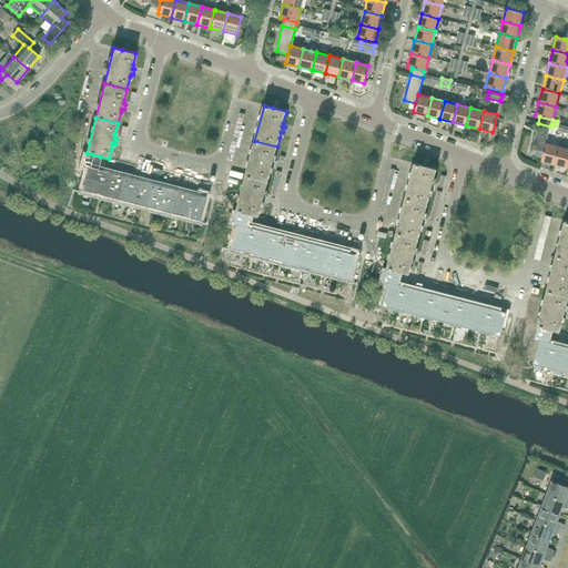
[(546,143),(550,127),(538,123),(531,149),(544,152),(546,143)]
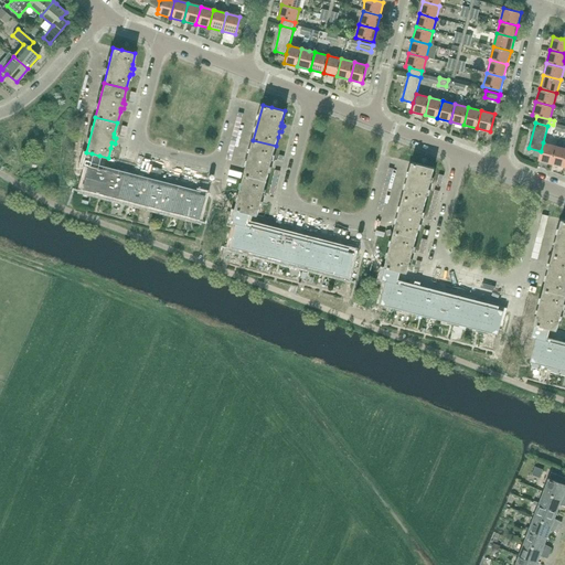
[(273,158),(276,146),(253,140),(244,174),(267,180),(269,171),(270,166),(273,167),(275,161),(272,160),(273,158)]
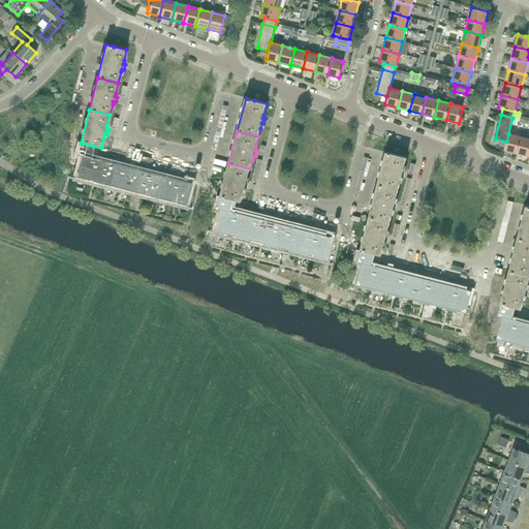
[(521,136),(508,133),(506,142),(504,150),(517,153),(521,136)]
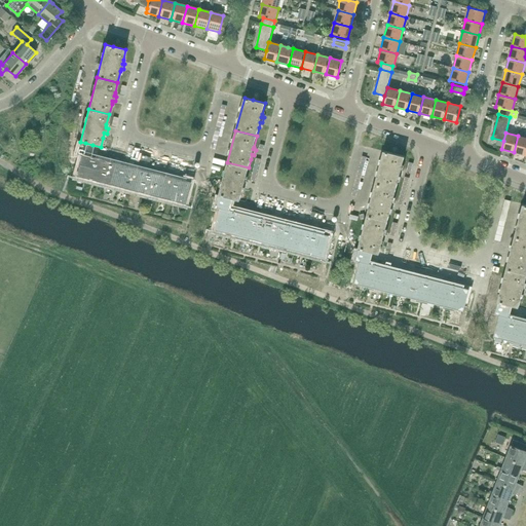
[(525,155),(525,138),(518,136),(514,152),(525,155)]
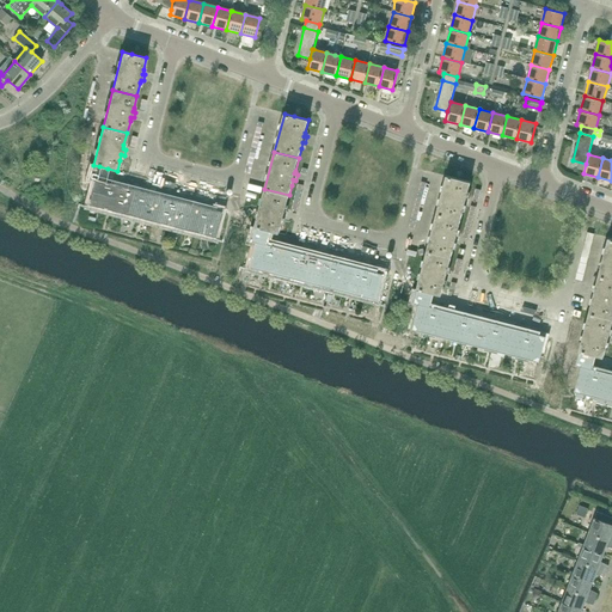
[(108,172),(108,169),(99,166),(96,181),(95,181),(89,204),(215,238),(221,213),(104,183),(108,172)]
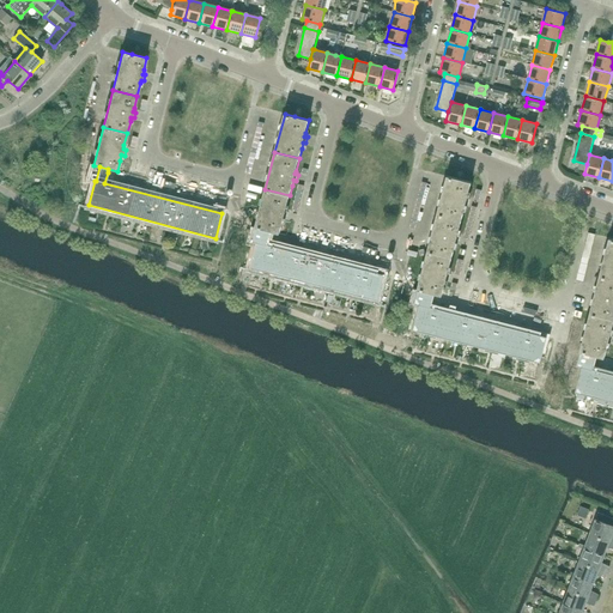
[(472,182),(455,178),(447,176),(437,214),(461,220),(465,208),(466,205),(468,205),(469,199),(467,199),(468,195),(472,182)]
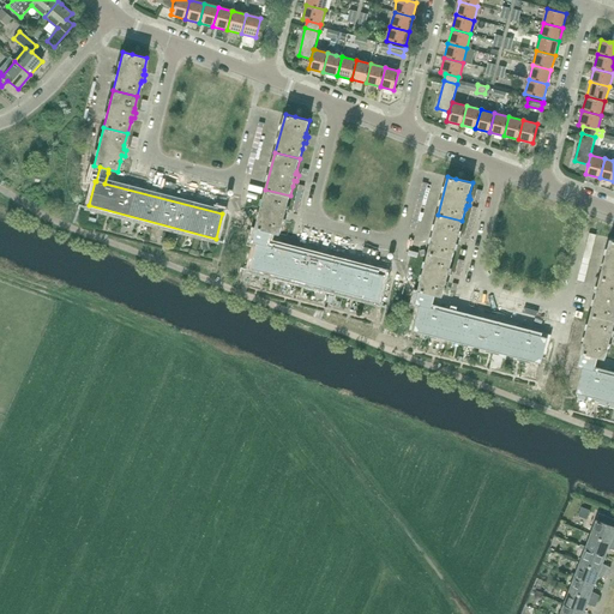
[(287,208),(290,196),(265,190),(256,228),(262,229),(272,232),(281,234),(283,223),(284,217),(287,218),(289,212),(286,211),(287,208)]
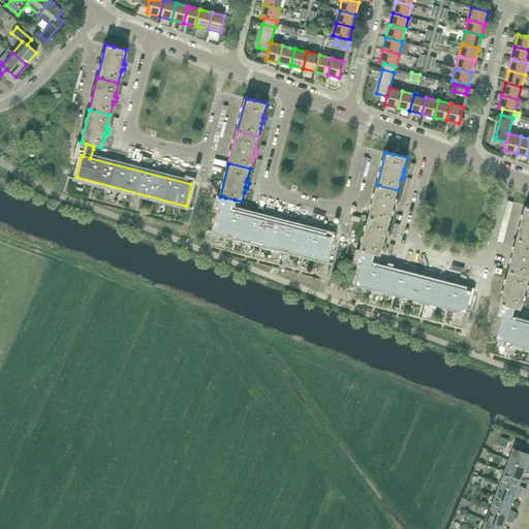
[(396,199),(398,190),(377,185),(369,217),(390,222),(392,215),(394,209),(396,210),(397,205),(395,204),(396,199)]
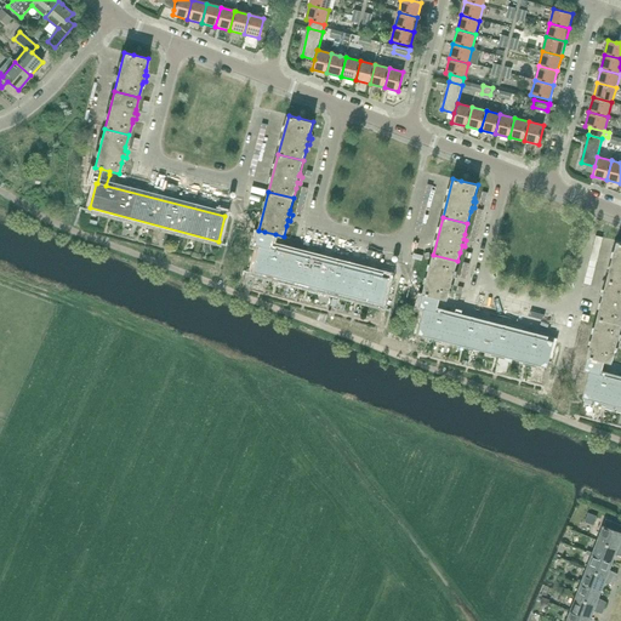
[(272,249),(275,234),(265,232),(261,246),(255,271),(382,303),(389,279),(272,249)]
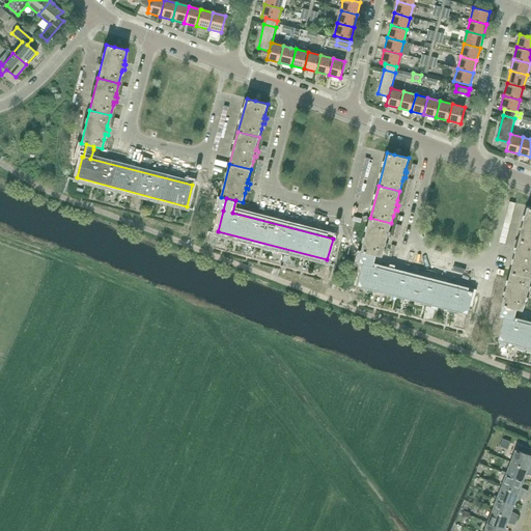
[(530,206),(528,206),(520,240),(530,242),(530,206)]
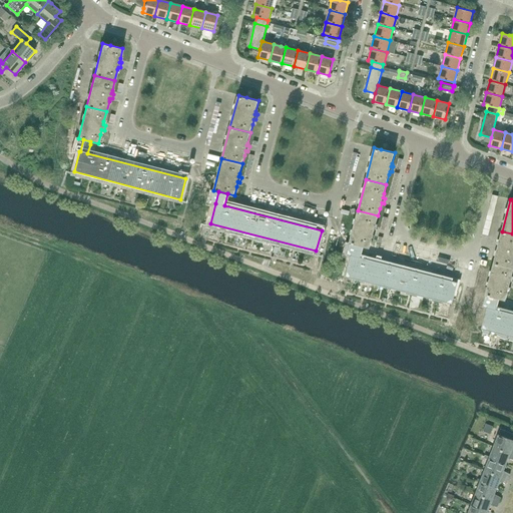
[(376,225),(378,215),(358,210),(350,242),(355,243),(363,245),(370,247),(373,237),(374,233),(376,234),(377,229),(375,228),(376,225)]
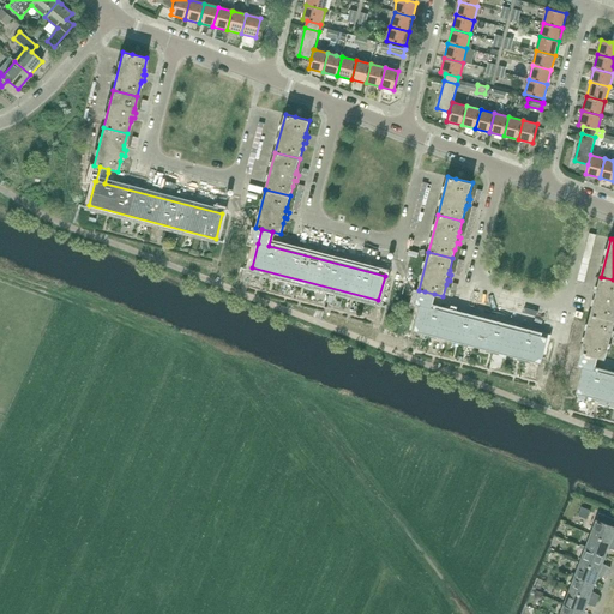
[(613,280),(601,277),(591,314),(613,319),(613,280)]
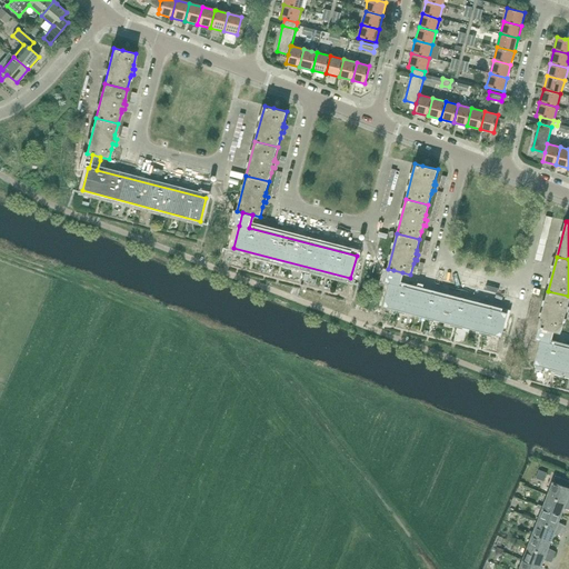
[(399,286),(402,272),(393,270),(390,283),(383,306),(501,336),(507,313),(399,286)]
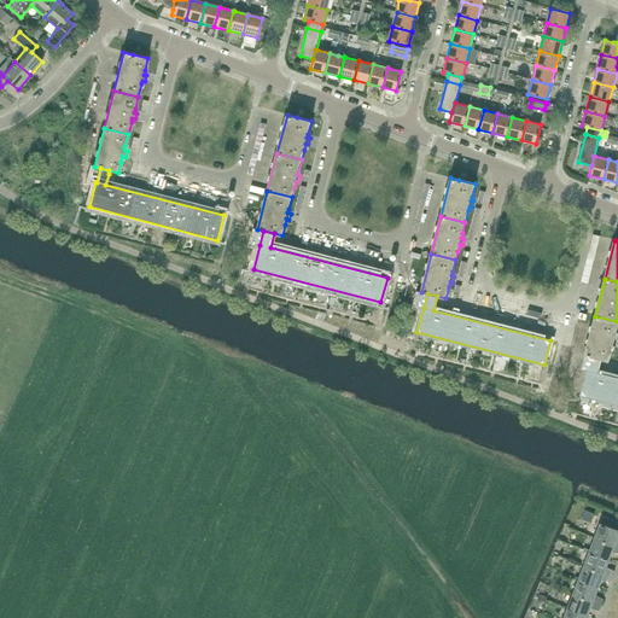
[(616,345),(617,339),(616,338),(616,336),(617,326),(617,321),(595,316),(584,355),(592,356),(601,359),(610,361),(612,349),(613,344),(616,345)]
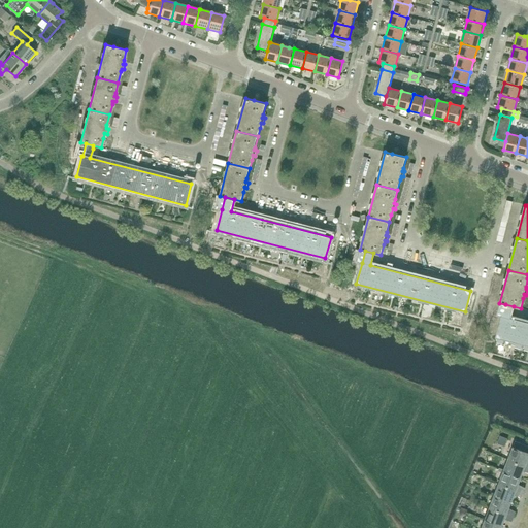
[(527,323),(510,319),(512,311),(514,306),(505,304),(502,317),(501,317),(496,337),(527,345),(527,323)]
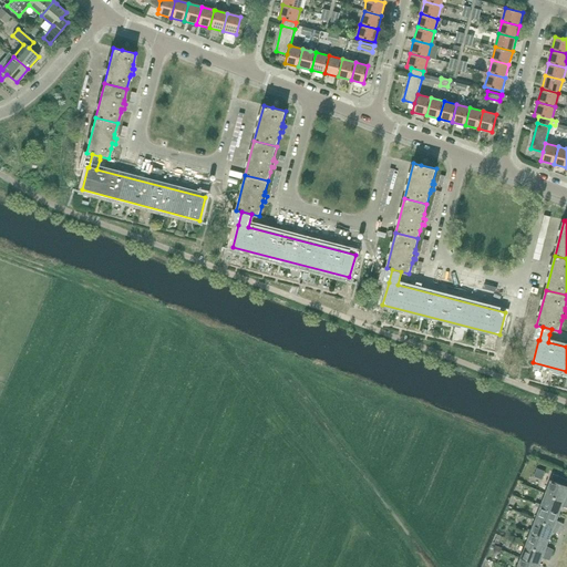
[(534,476),(542,480),(545,472),(537,468),(534,476)]
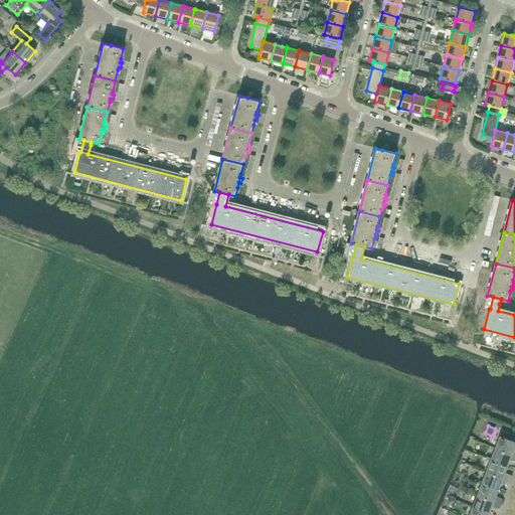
[(514,442),(514,435),(502,431),(500,437),(496,449),(514,455),(514,450),(514,446),(514,442)]
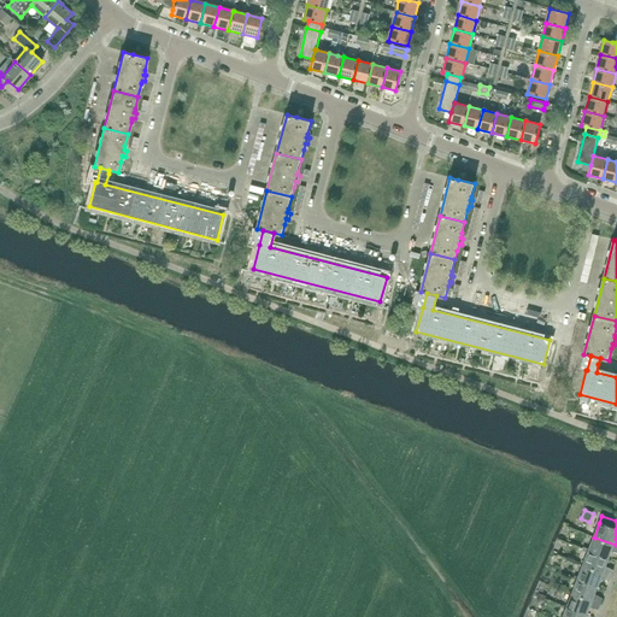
[(616,552),(616,545),(594,538),(588,551),(609,559),(611,551),(616,552)]
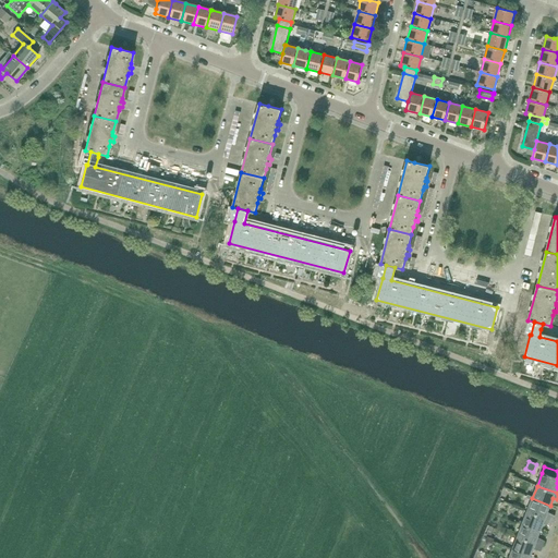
[(547,512),(550,506),(532,498),(528,511),(553,521),(555,516),(547,512)]
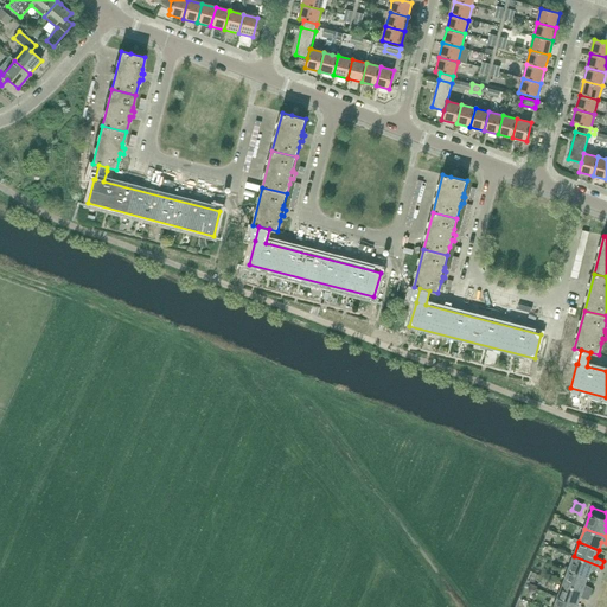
[(599,572),(601,567),(574,556),(568,570),(588,577),(590,570),(599,572)]
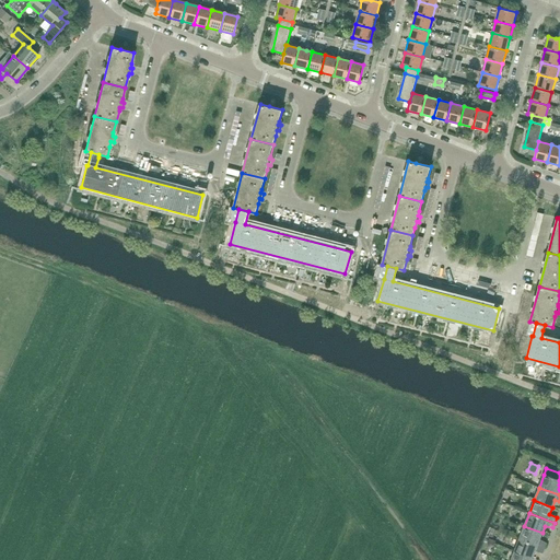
[(539,539),(543,533),(524,526),(520,538),(545,548),(547,544),(539,539)]
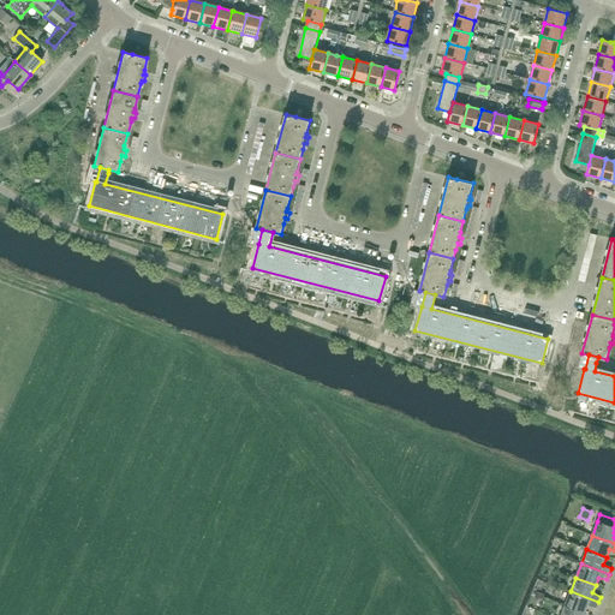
[(596,608),(598,602),(571,591),(565,605),(585,613),(587,605),(596,608)]
